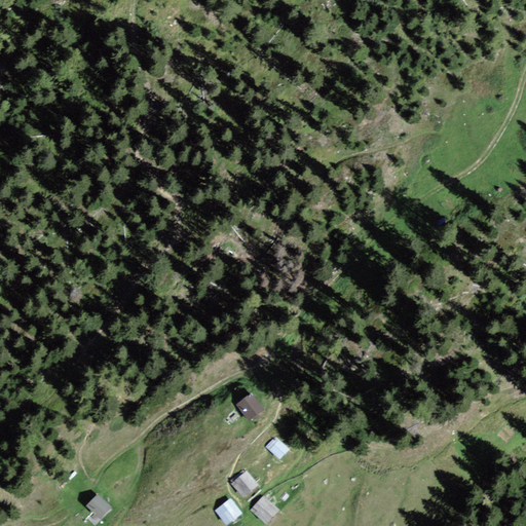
[(252,392),(235,404),(248,421),(264,411),(252,392)]
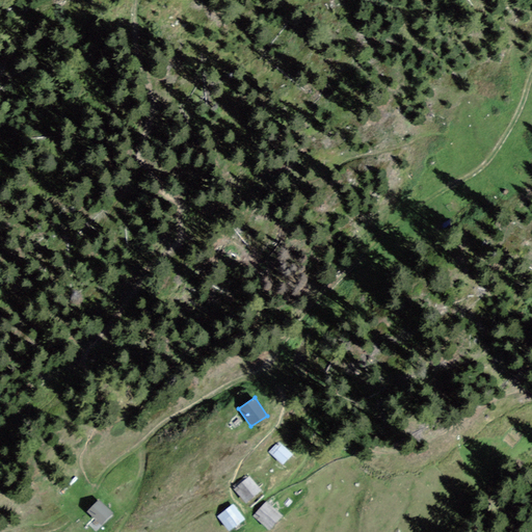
[(278,442),(268,452),(283,467),(293,455),(278,442)]
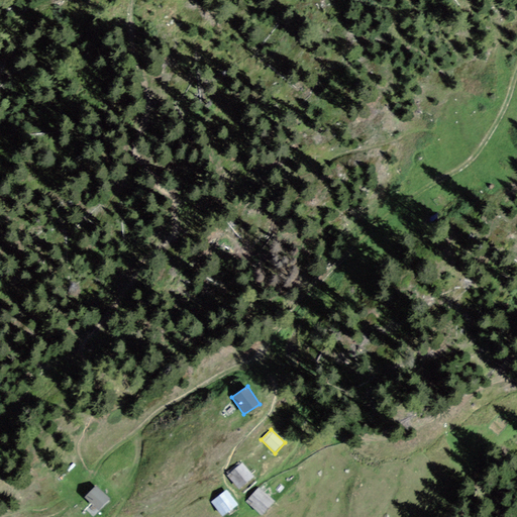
[(242,462),(227,476),(239,491),(254,478),(242,462)]
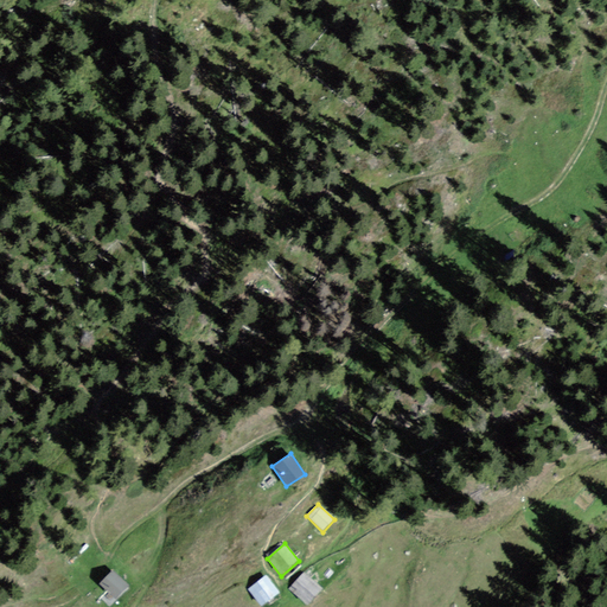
[(100,583),(115,599),(129,586),(114,570),(100,583)]
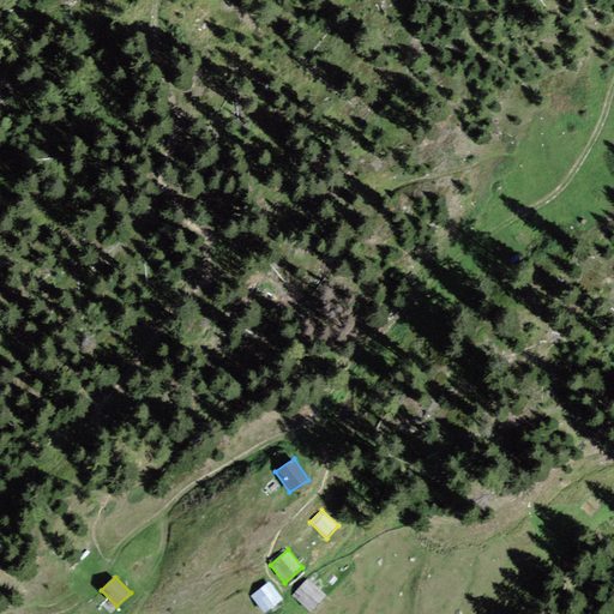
[(307,579),(292,596),(311,613),(326,596),(307,579)]
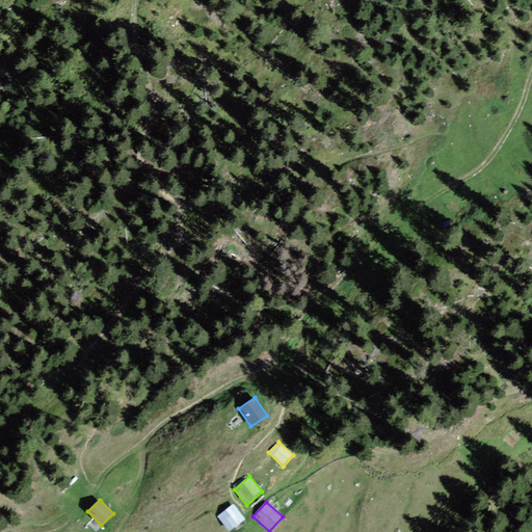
[(234,504),(217,517),(228,531),(245,520),(234,504)]
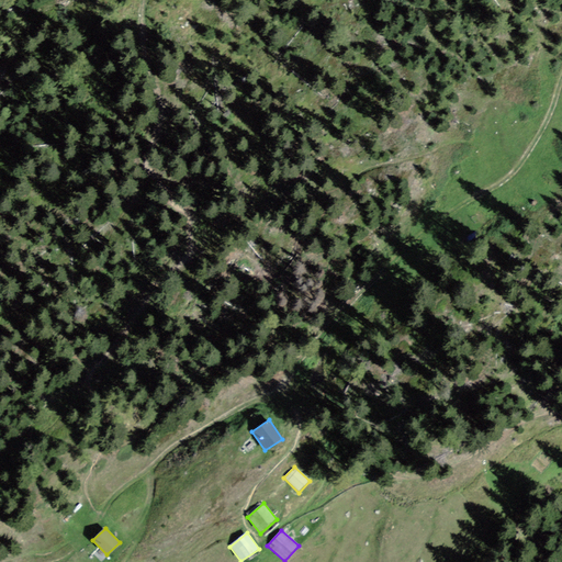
All buildings are outlined.
